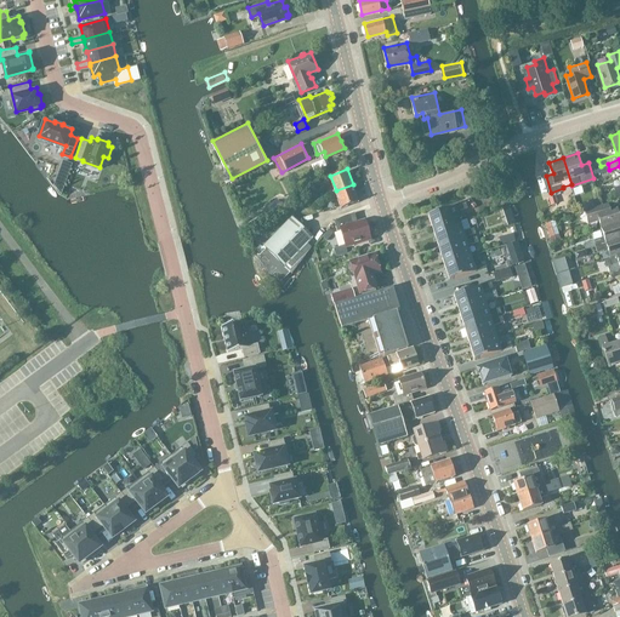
[(358,200),(353,184),(336,190),(342,206),(358,200)]
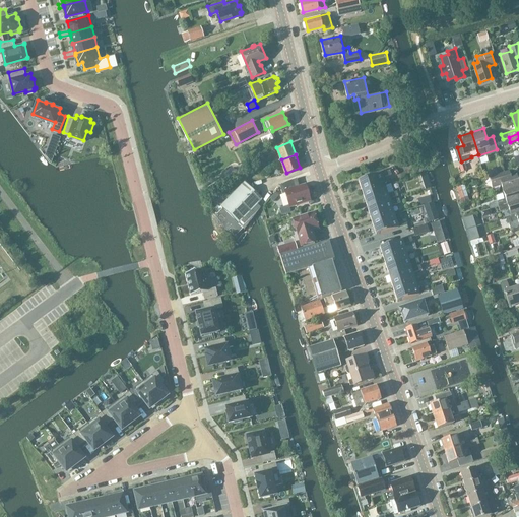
[(359,177),(364,191),(385,183),(383,175),(392,172),(391,168),(390,168),(388,168),(381,171),(381,170),(359,177)]
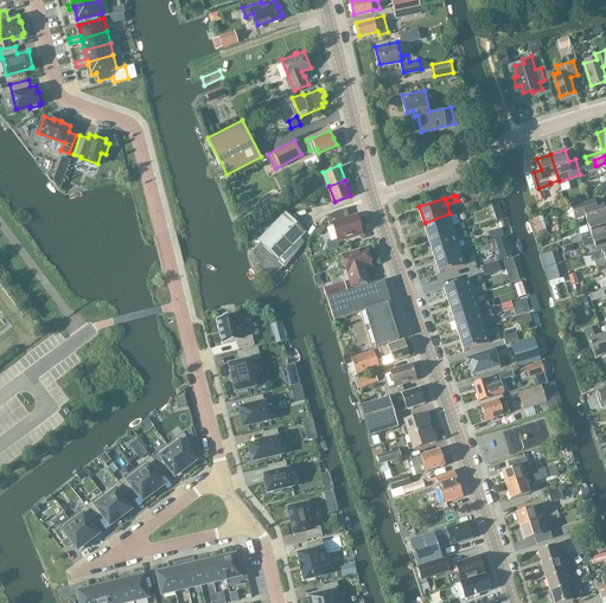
[(594,197),(572,204),(575,217),(586,213),(588,222),(605,215),(605,206),(604,201),(597,204),(594,197)]
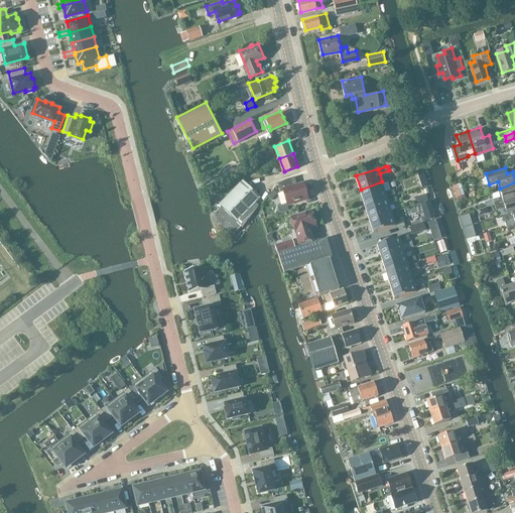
[(386,175),(388,181),(396,178),(394,172),(386,175)]
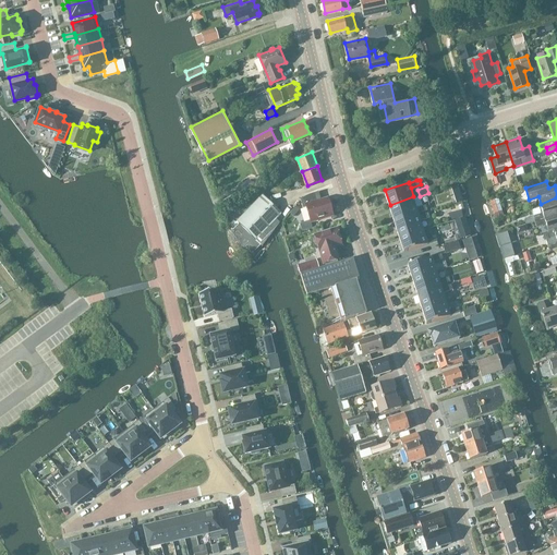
[(491,192),(493,202),(503,198),(499,189),(491,192)]
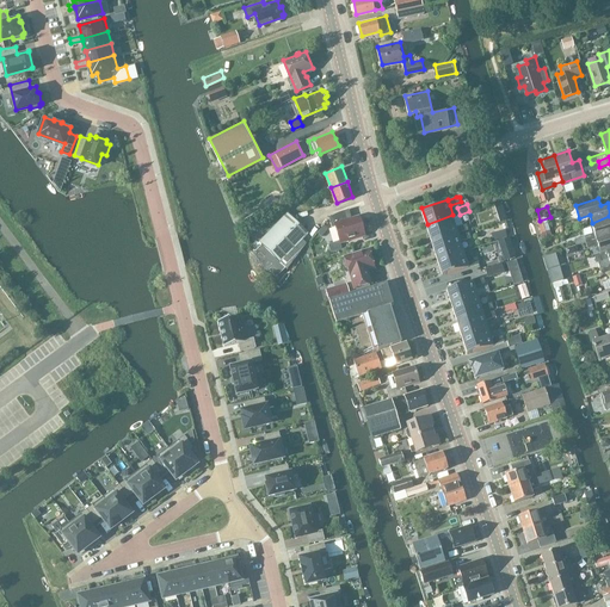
[(350,208),(339,210),(330,216),(332,225),(337,224),(340,240),(343,239),(345,240),(349,239),(350,236),(365,233),(359,215),(352,217),(350,208)]
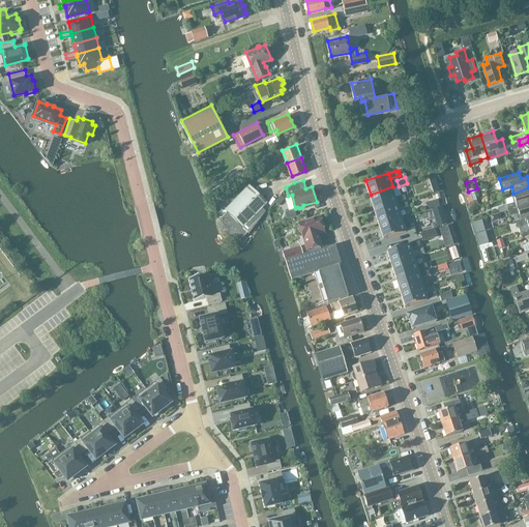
[(266,209),(262,206),(268,200),(250,182),(226,208),(228,210),(218,218),(239,239),(248,231),(250,232),(266,209)]
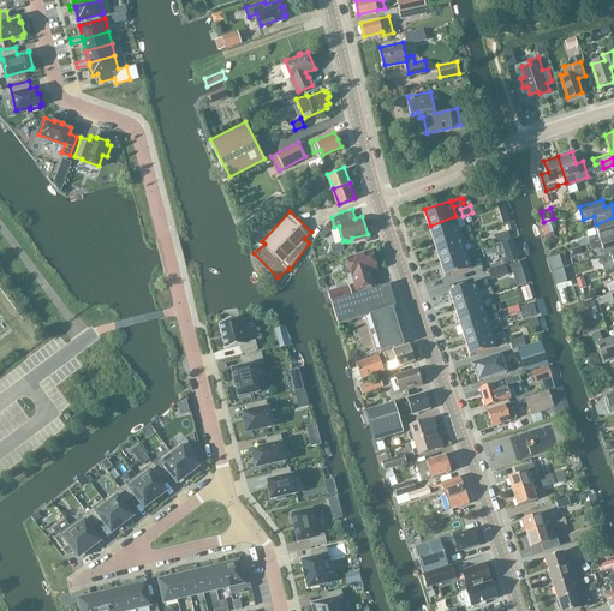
[(455,216),(430,226),(435,241),(462,233),(462,232),(472,229),(470,223),(459,227),(455,216)]
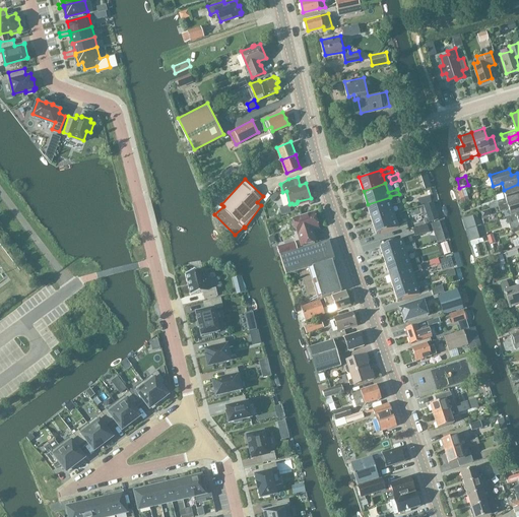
[(518,184),(504,190),(506,196),(497,199),(499,204),(518,197),(518,184)]
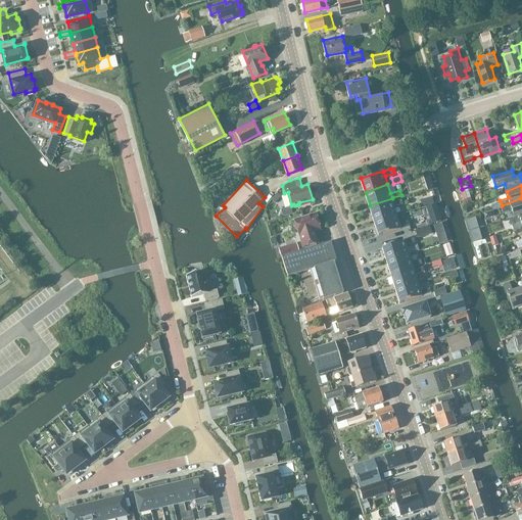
[(422,193),(424,198),(434,194),(432,189),(422,193)]
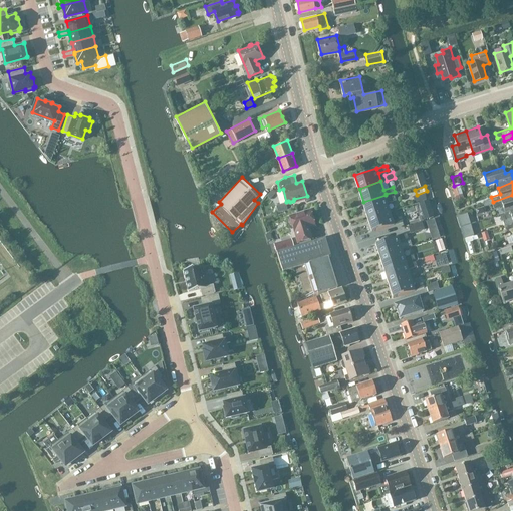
[(386,197),(363,203),(368,217),(390,210),(388,201),(397,198),(395,194),(386,197)]
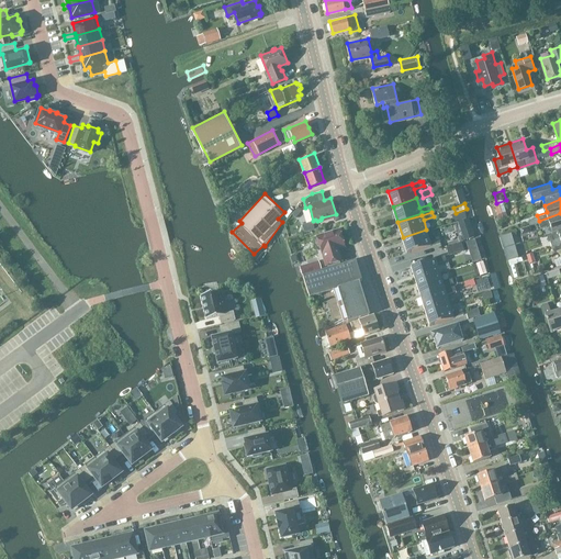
[(552,231),(558,230),(560,228),(560,213),(539,221),(541,226),(550,223),(552,231)]
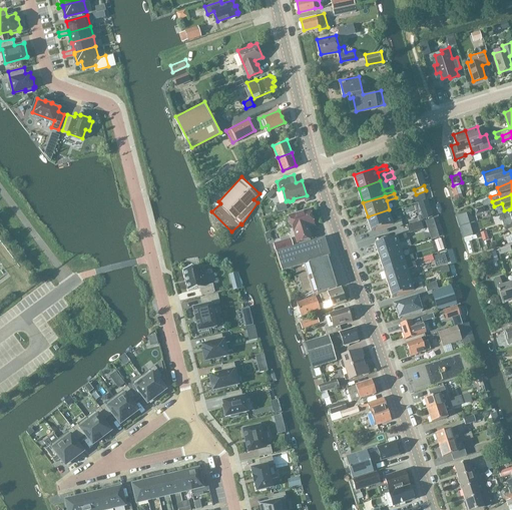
[(476,200),(478,207),(485,205),(483,198),(476,200)]
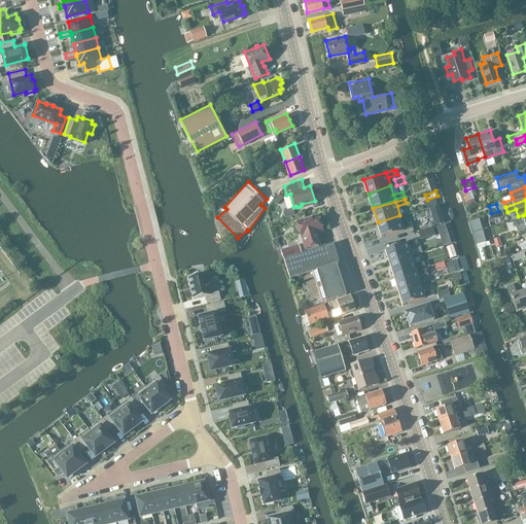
[(297,220),(299,221),(297,223),(299,228),(301,229),(302,235),(303,235),(307,247),(320,243),(318,235),(317,235),(316,231),(323,229),(319,213),(297,220)]
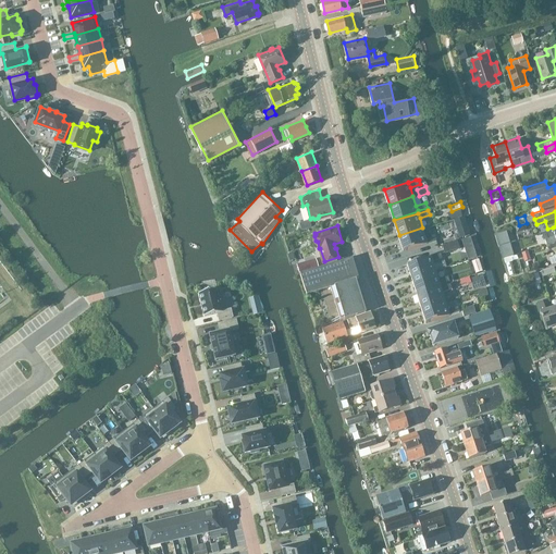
[(555,226),(553,228),(555,234),(546,237),(547,243),(555,239),(555,226)]
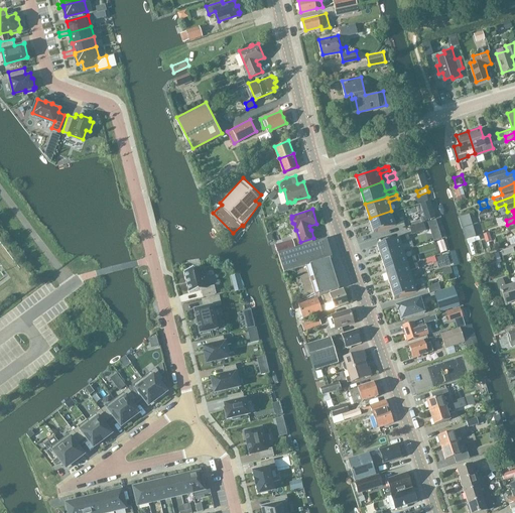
[(391,211),(370,218),(374,231),(405,221),(403,216),(394,219),(391,211)]
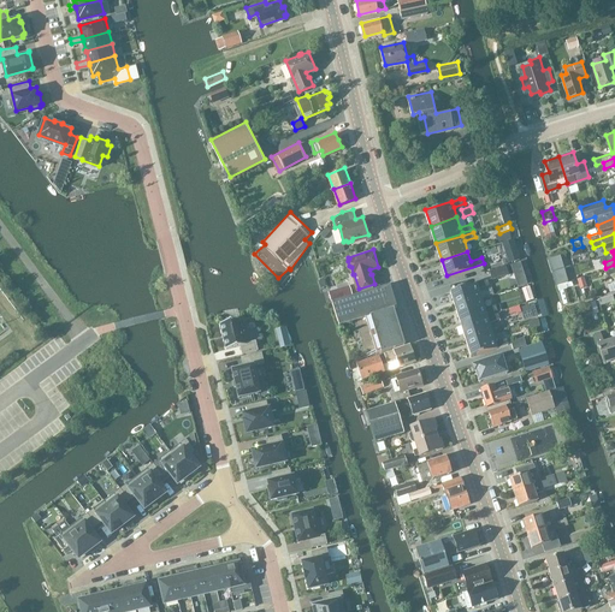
[(589,267),(579,268),(579,279),(590,278),(589,267)]
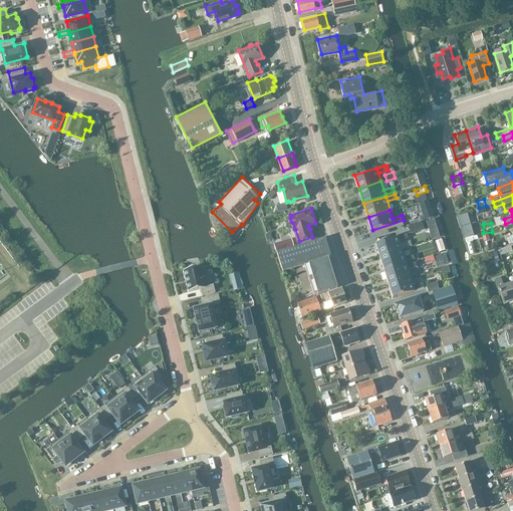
[(375,241),(380,254),(402,247),(400,239),(409,236),(407,232),(375,241)]
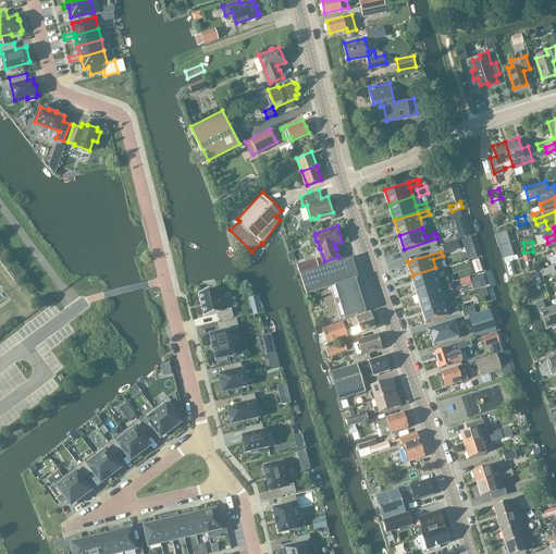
[(331,284),(357,277),(359,277),(353,256),(300,271),(307,292),(331,284)]
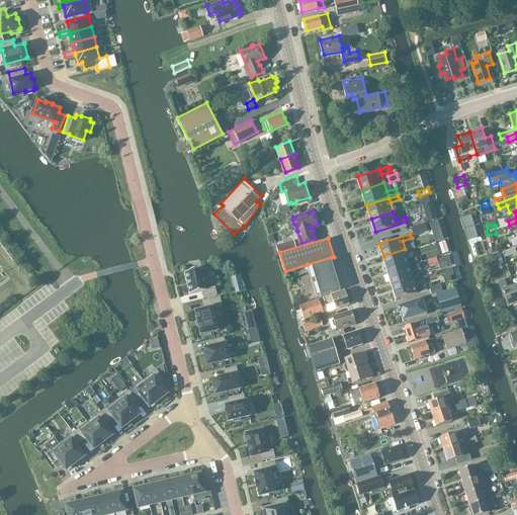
[(294,238),(282,242),(285,250),(296,246),(294,238)]
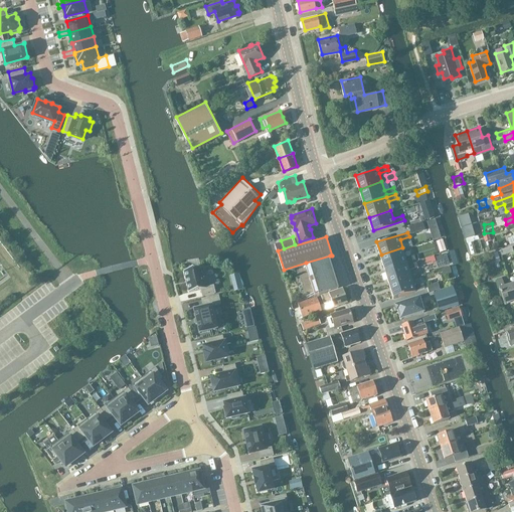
[(513,244),(501,248),(502,252),(513,249),(513,244)]
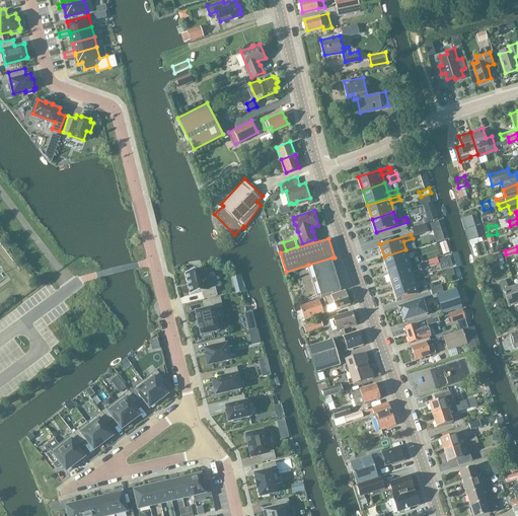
[(405,249),(384,256),(388,270),(411,263),(420,260),(418,255),(409,259),(405,249)]
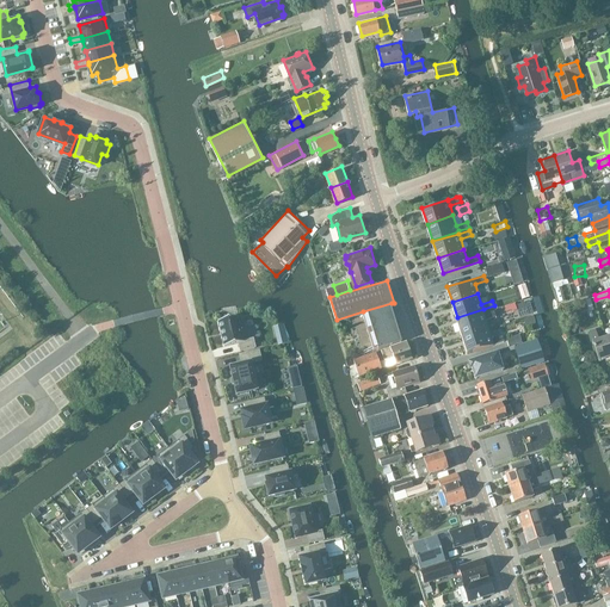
[(402,340),(392,303),(363,311),(374,348),(379,347),(402,340)]
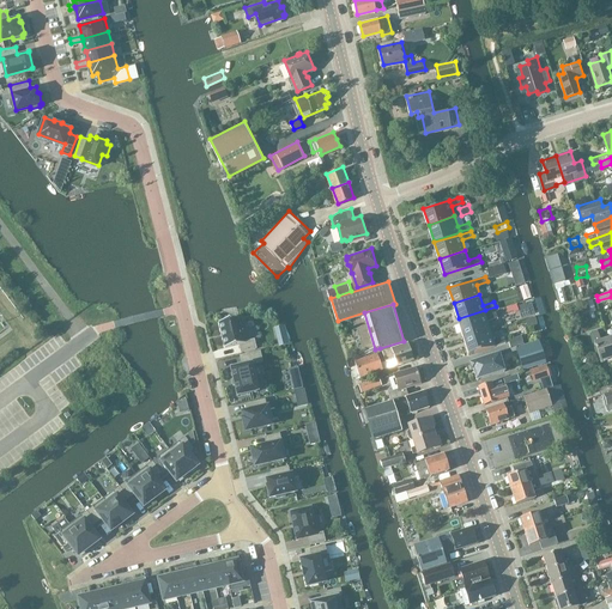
[(485,312),(459,321),(464,336),(490,328),(488,318),(498,315),(496,310),(485,312)]
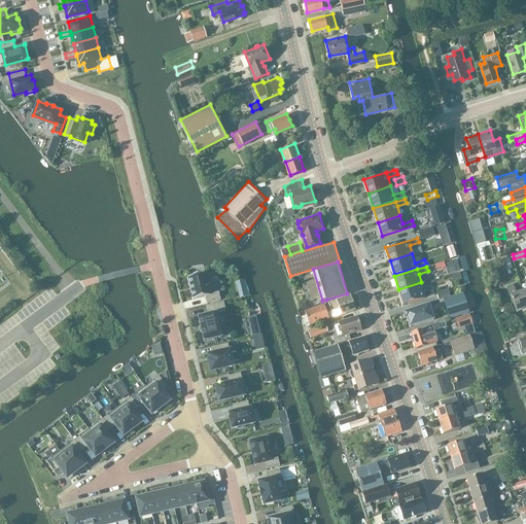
[(458,279),(460,273),(453,270),(451,276),(458,279)]
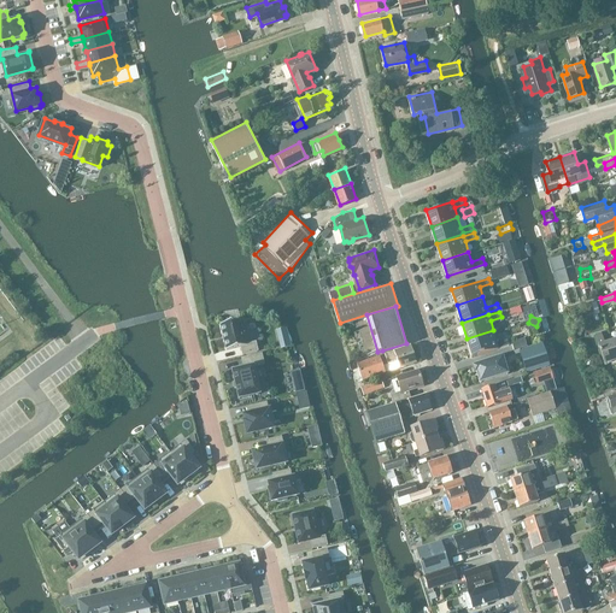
[(238,317),(218,322),(224,345),(239,342),(241,351),(256,347),(253,337),(244,341),(238,317)]
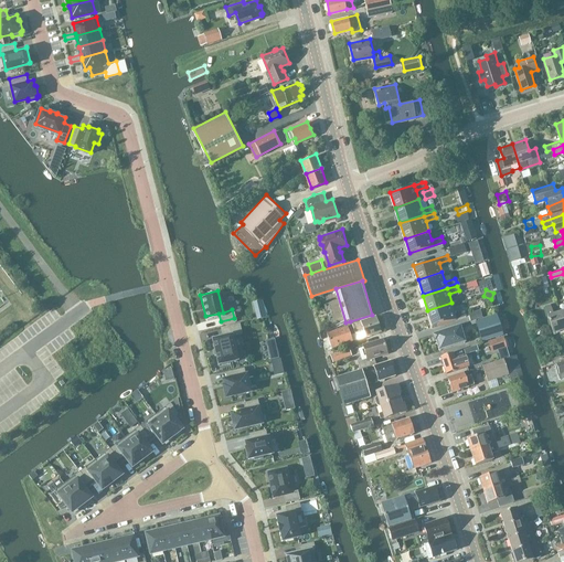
[(451,303),(427,310),(433,325),(457,317),(456,317),(467,314),(465,309),(455,313),(451,303)]
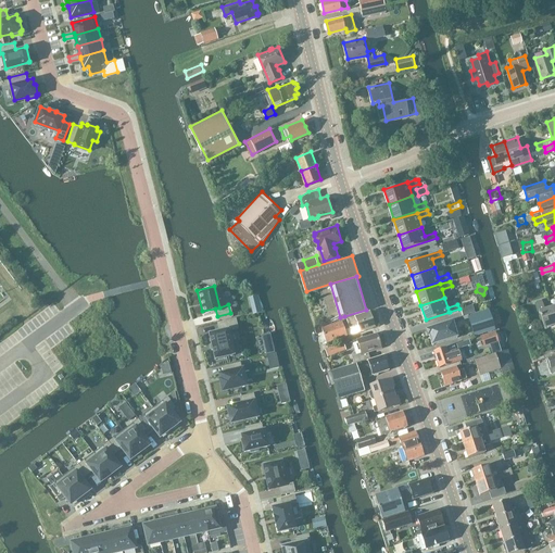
[(544,326),(554,322),(554,313),(552,304),(545,308),(542,298),(537,300),(544,326)]
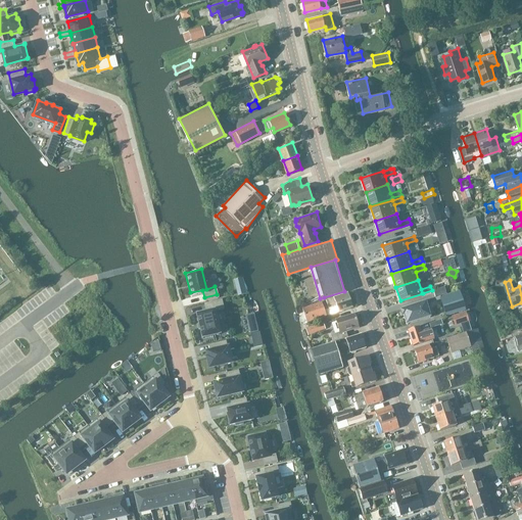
[(461,289),(441,295),(446,314),(467,308),(461,289)]
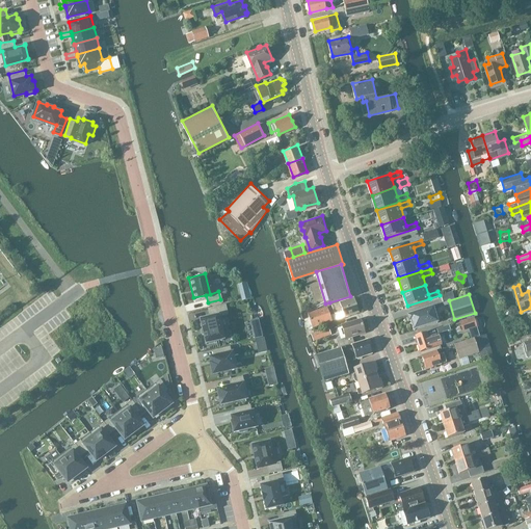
[(359,311),(354,296),(333,303),(335,312),(343,309),(345,316),(359,311)]
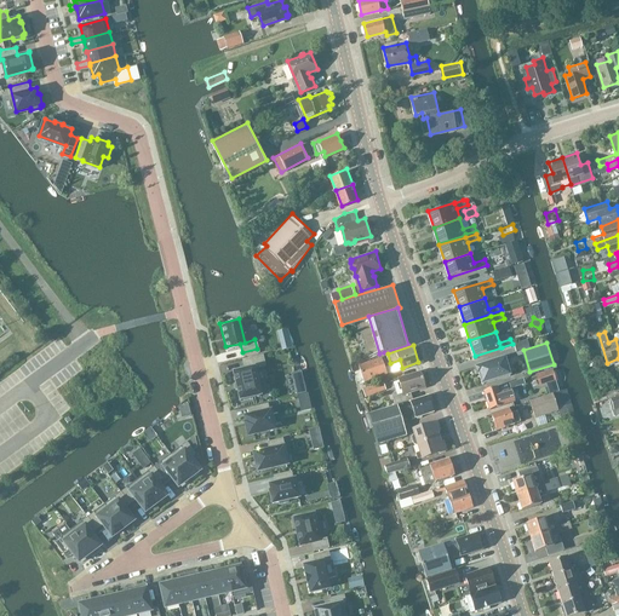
[(242,366),(231,369),(239,397),(259,391),(252,364),(263,362),(261,351),(240,357),(242,366)]
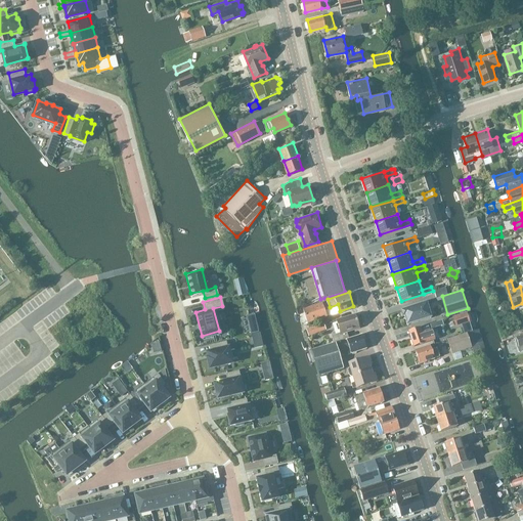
[(322,301),(303,307),(308,321),(328,314),(322,301)]
